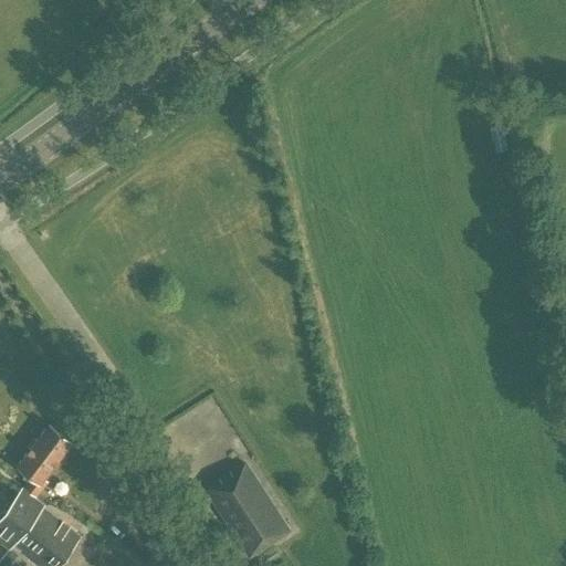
[(484,148),(498,145),(491,118),(478,122),(484,148)]
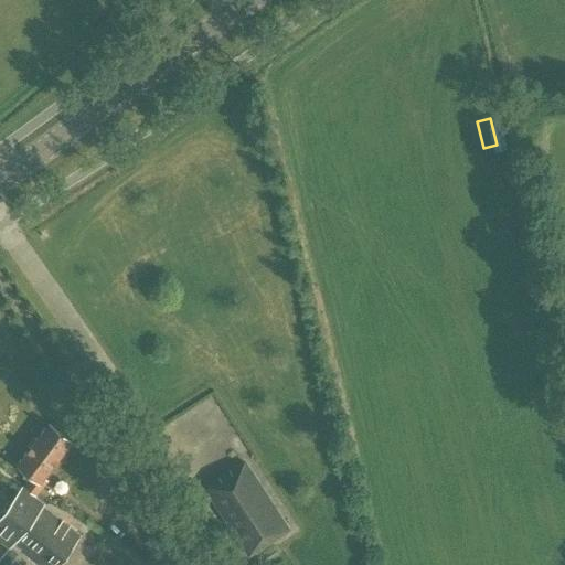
[(61,423),(81,415),(65,381),(44,388),(61,423)]
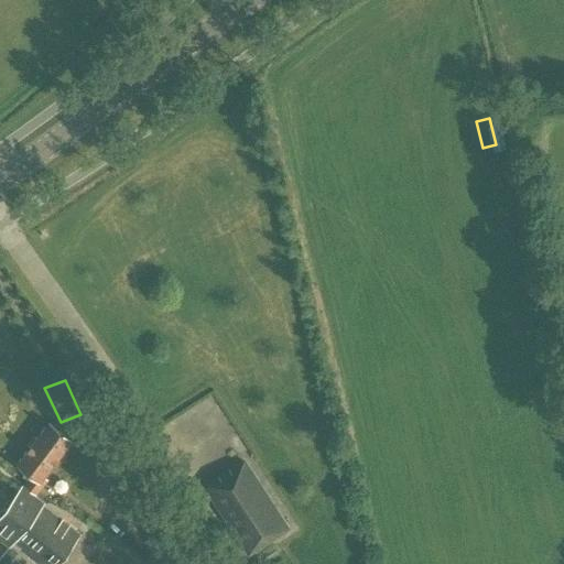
[(24,484),(36,491),(45,479),(41,476),(71,440),(50,423),(17,464),(31,475),(24,484)]
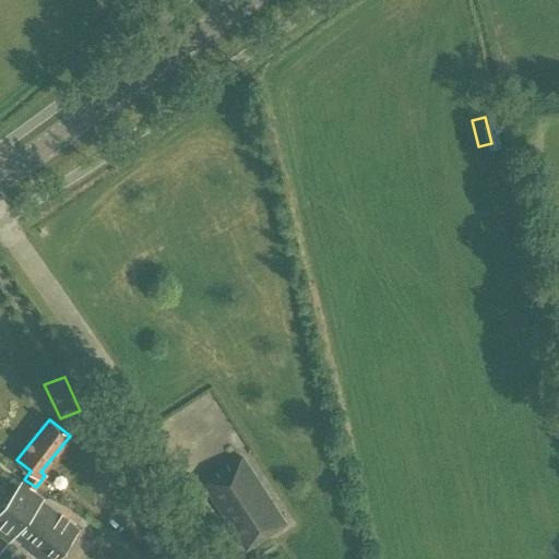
[(283,523),(240,458),(226,466),(227,471),(218,476),(216,473),(202,483),(245,548),(283,523)]
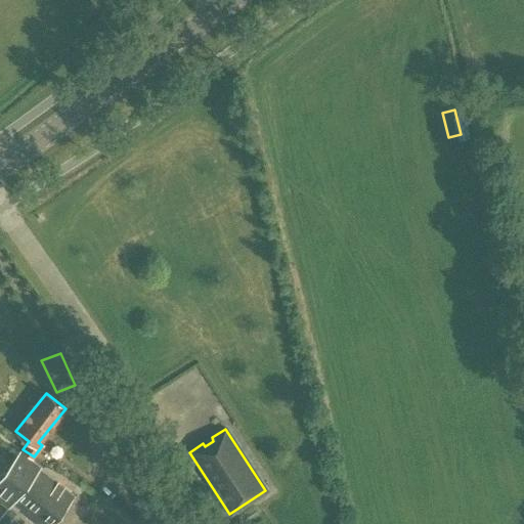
[(32,460),(34,456),(23,449),(20,452),(20,451),(0,477),(0,500),(8,507),(10,504),(37,523),(51,523),(73,497),(38,469),(40,466),(32,460)]
